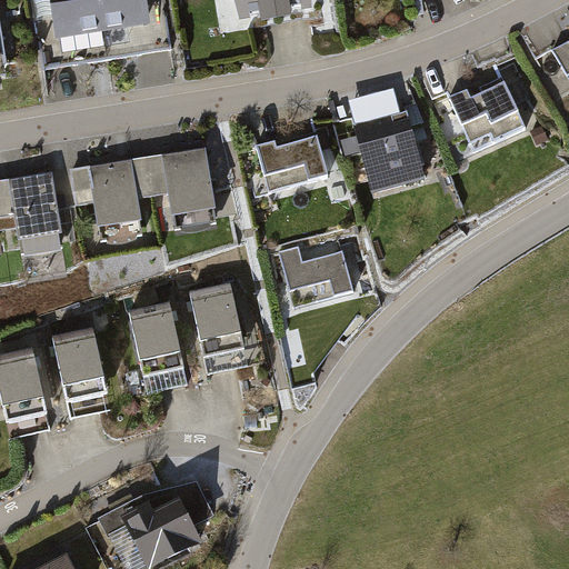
[(47,0),(55,46),(152,30),(147,0),(47,0)]
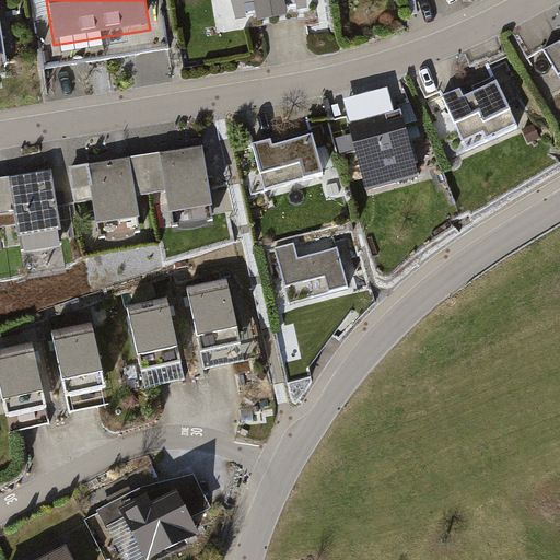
[(306,15),(304,0),(232,0),(237,28),(258,25),(258,30),(286,25),(284,19),(306,15)]
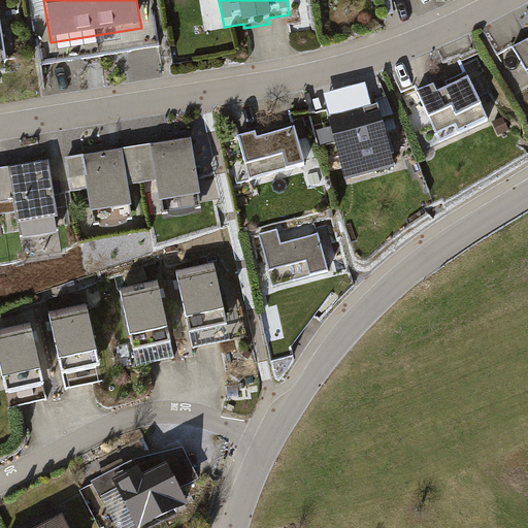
[(527,50),(526,47),(510,57),(527,85),(527,50)]
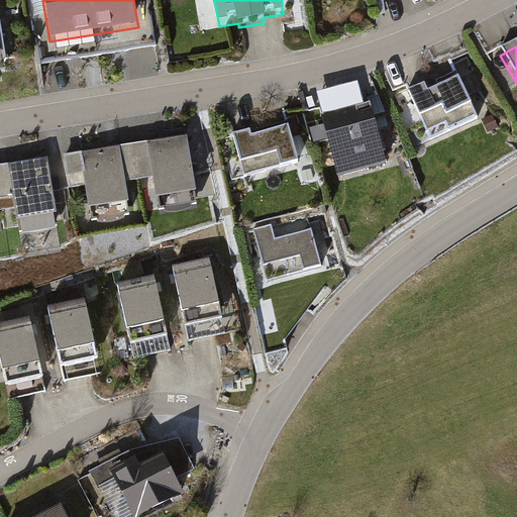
[(406,97),(425,139),(444,130),(447,139),(480,124),(460,83),(457,84),(455,79),(434,89),(436,93),(427,98),(423,90),(406,97)]
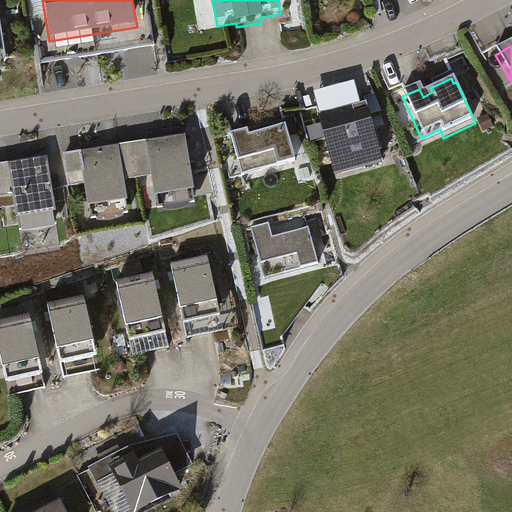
[(381,169),(365,108),(317,120),(333,181),(381,169)]
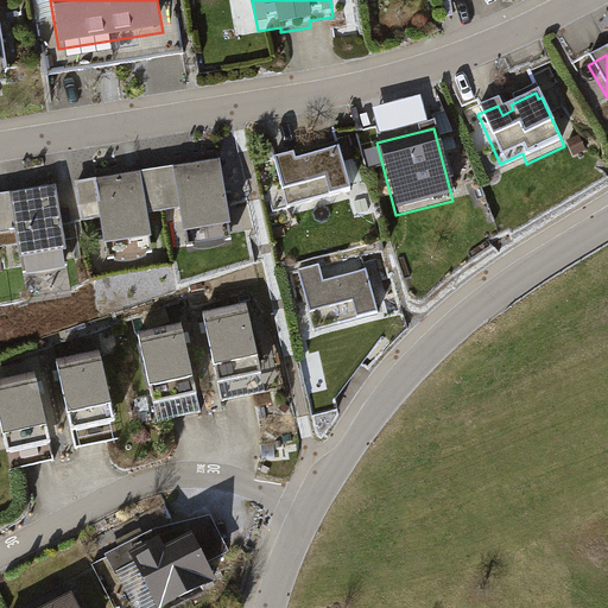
[(295,150),(276,154),(284,187),(327,175),(331,192),(354,187),(342,145),(297,157),(295,150)]
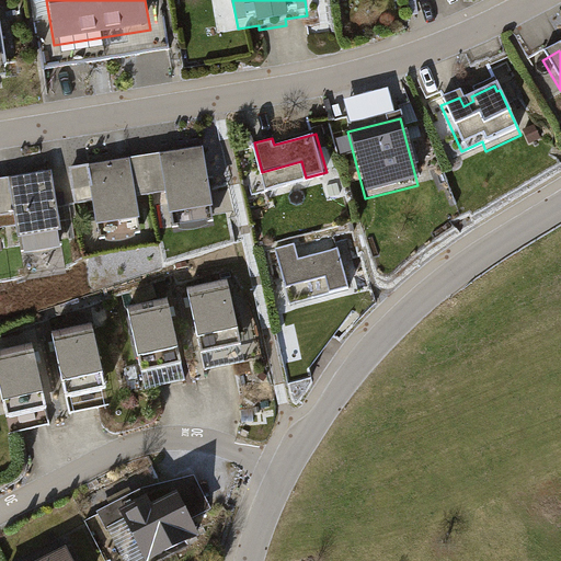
[(163,202),(170,242),(214,237),(199,145),(125,155),(132,206),(163,202)]
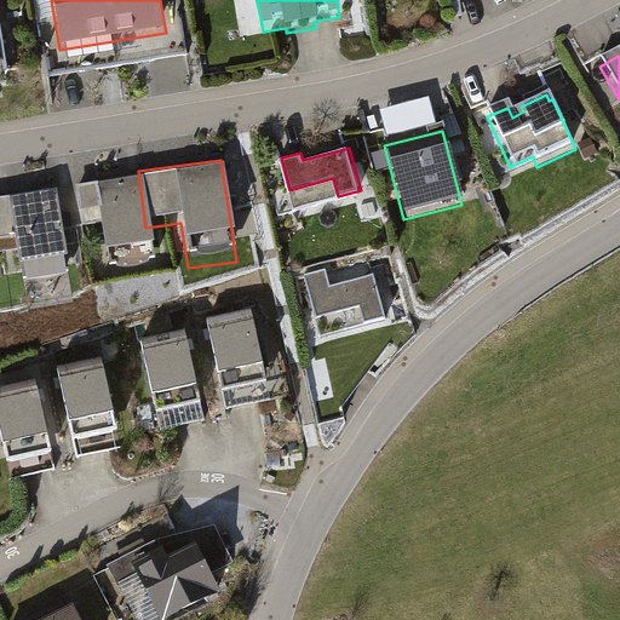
[(97,234),(104,280),(153,273),(145,228),(138,171),(96,177),(103,233),(97,234)]
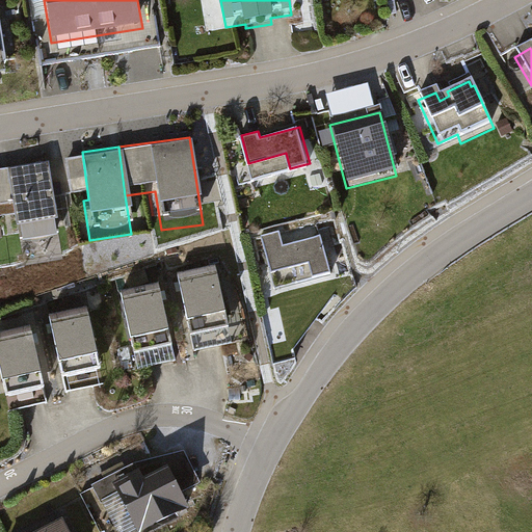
[(44,164),(0,169),(0,205),(9,205),(15,240),(54,234),(44,164)]
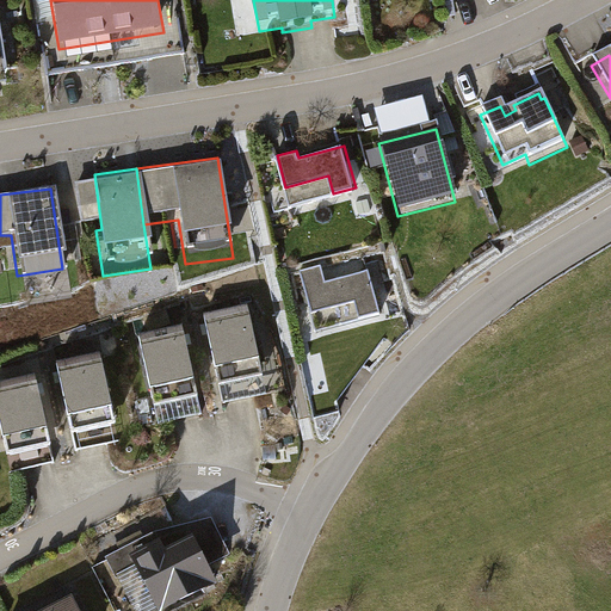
[(332,278),(369,266),(365,255),(328,267),(332,278)]
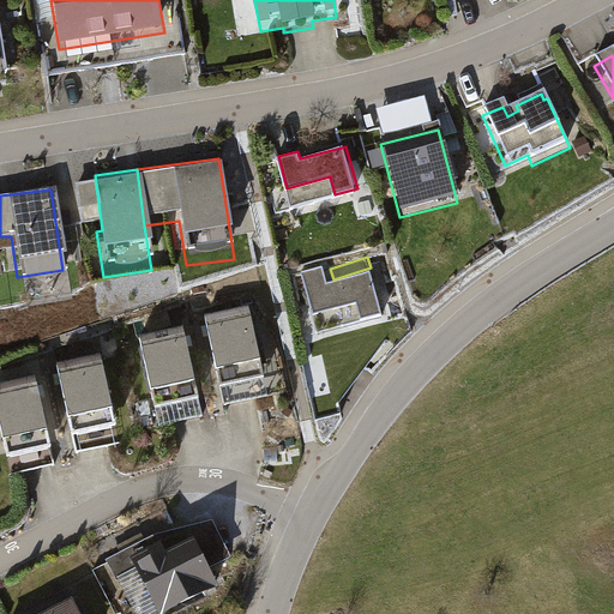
[(301,276),(313,319),(356,307),(361,325),(384,318),(371,274),(327,287),(323,270),(301,276)]
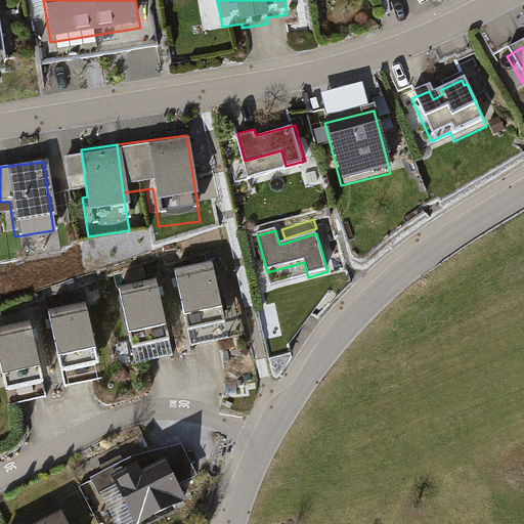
[(213,265),(174,274),(190,346),(228,338),(213,265)]
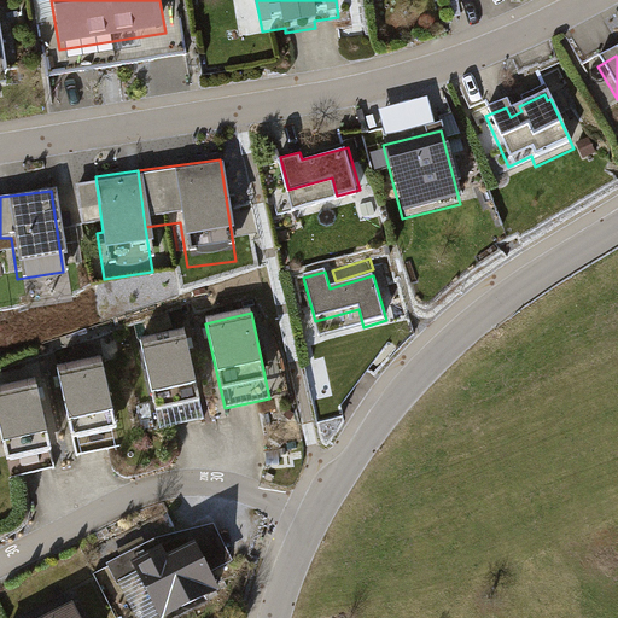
[(204,413),(184,327),(138,338),(158,424),(204,413)]
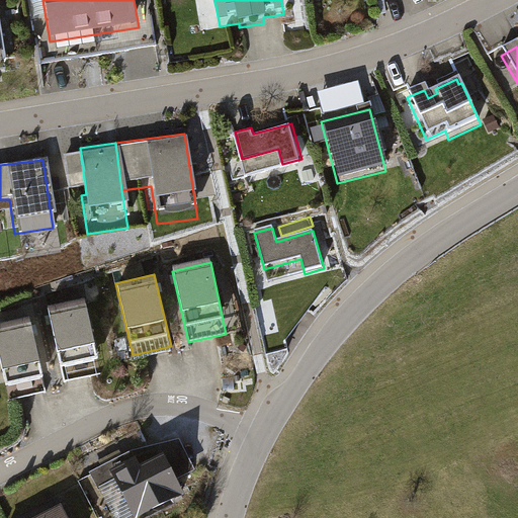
[(102,373),(86,301),(48,310),(64,382),(102,373)]
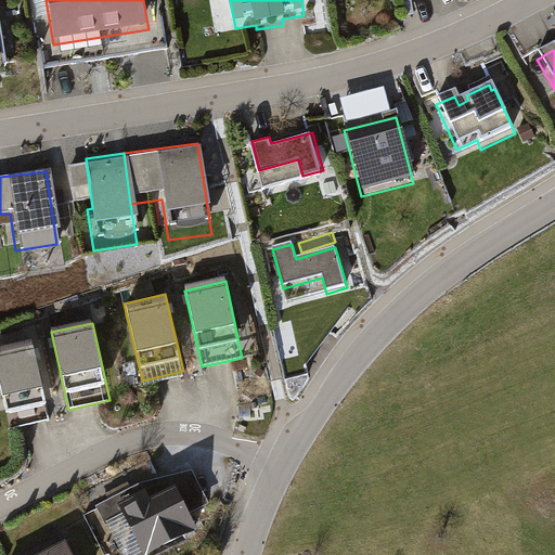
[(30,343),(0,348),(0,383),(10,426),(47,417),(30,343)]
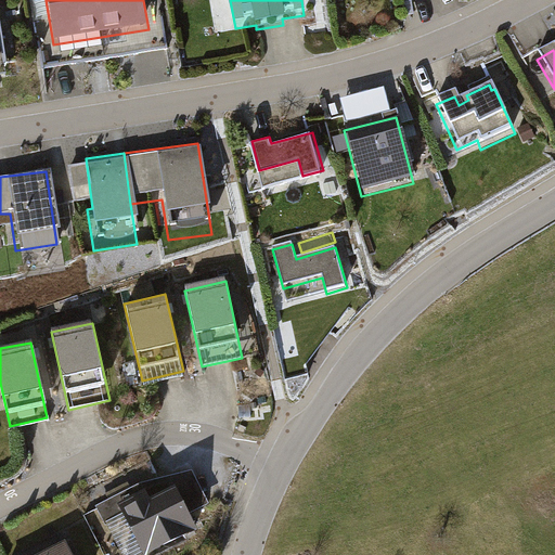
[(172,486),(121,513),(143,554),(150,554),(196,530),(172,486)]
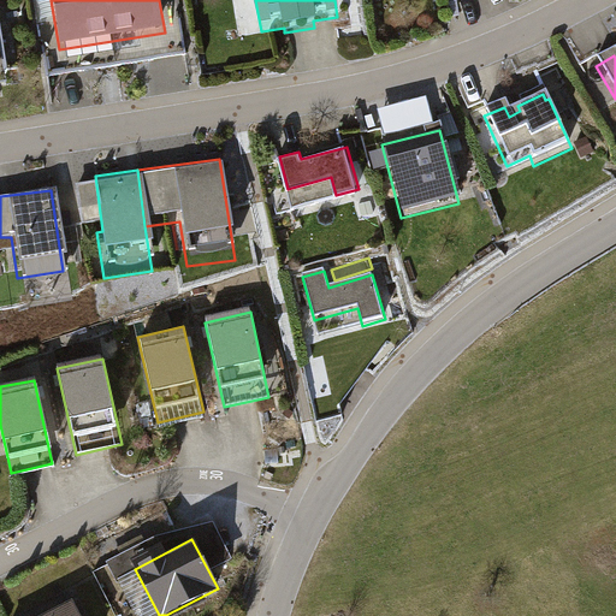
[(78,615),(71,600),(40,615),(78,615)]
